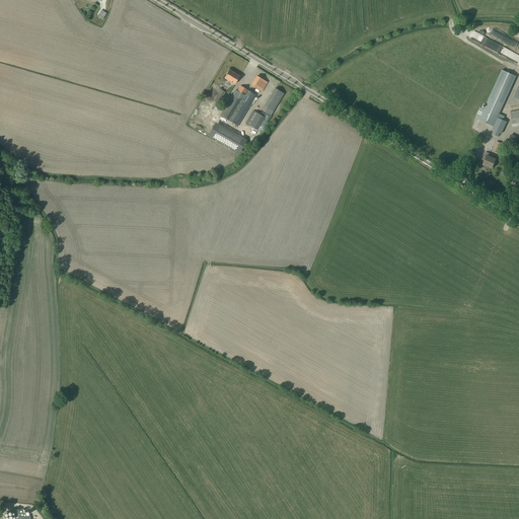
[(97,16),(103,19),(106,14),(100,11),(97,16)]
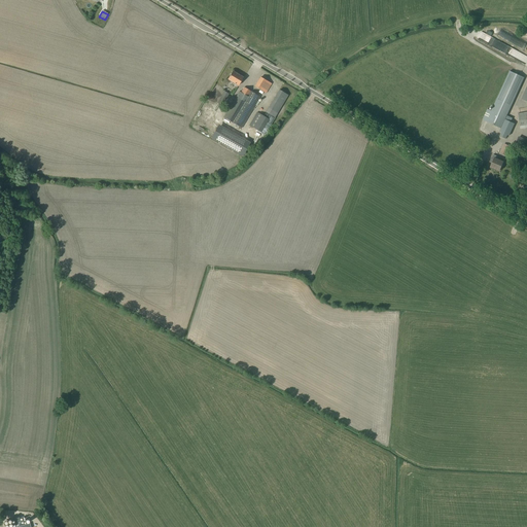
[(496,45),(499,40),(478,30),(475,35),(496,45)]
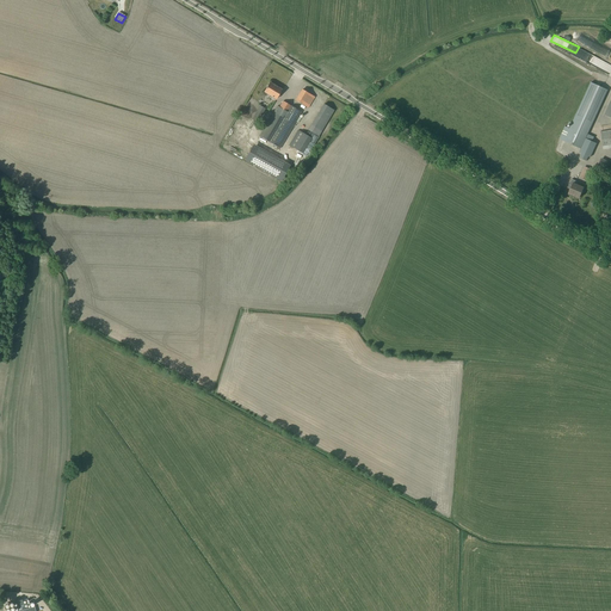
[(591,82),(571,129),(565,127),(559,139),(581,149),(608,91),(591,82)]
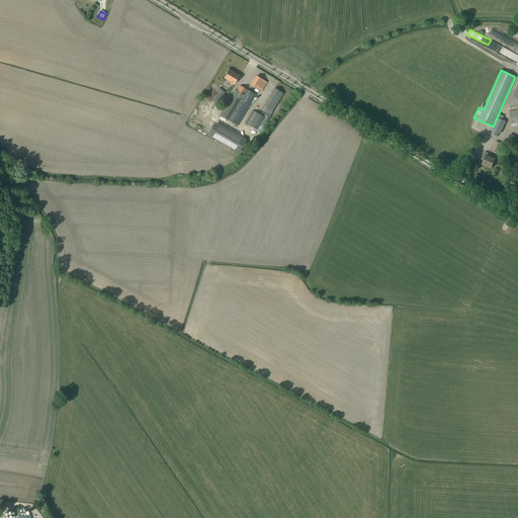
[(224,79),(234,85),(239,77),(229,71),(224,79)]
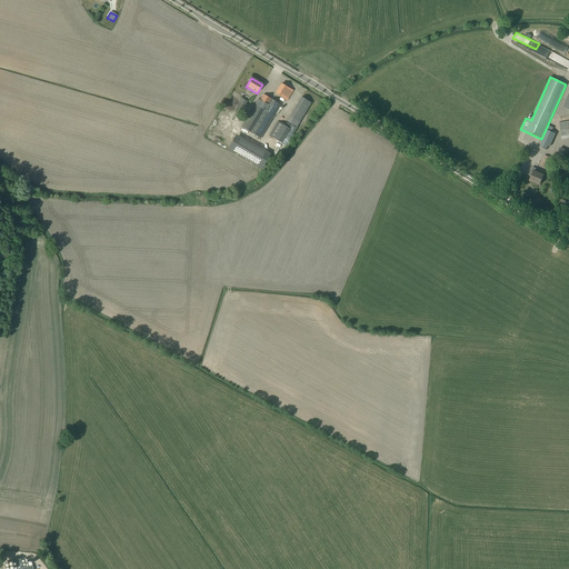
[(275,93),(287,101),(293,91),(281,83),(275,93)]
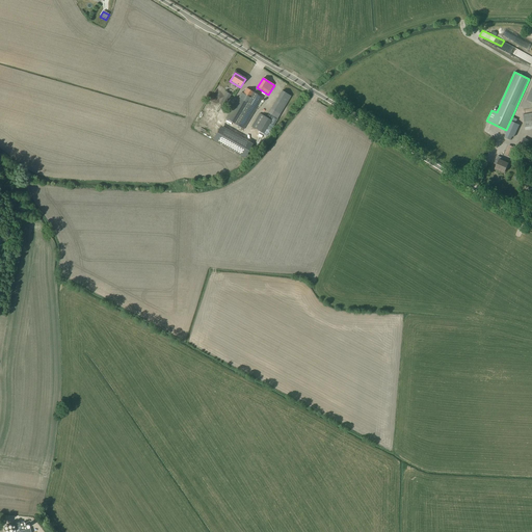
[(225,118),(244,130),(263,99),(246,88),(240,100),(238,99),(225,118)]
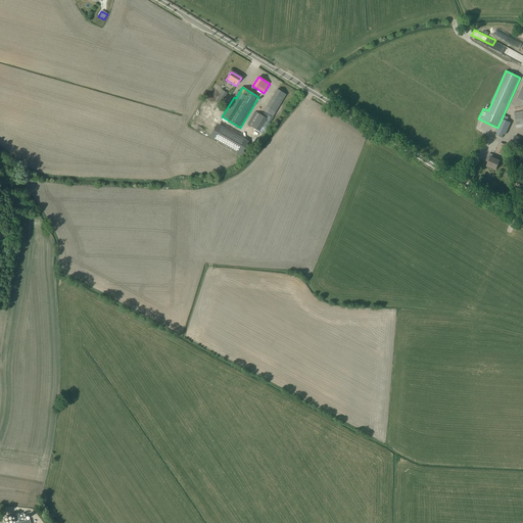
[(277,90),(262,115),(255,111),(247,125),(258,132),(269,114),(273,117),(286,95),(277,90)]
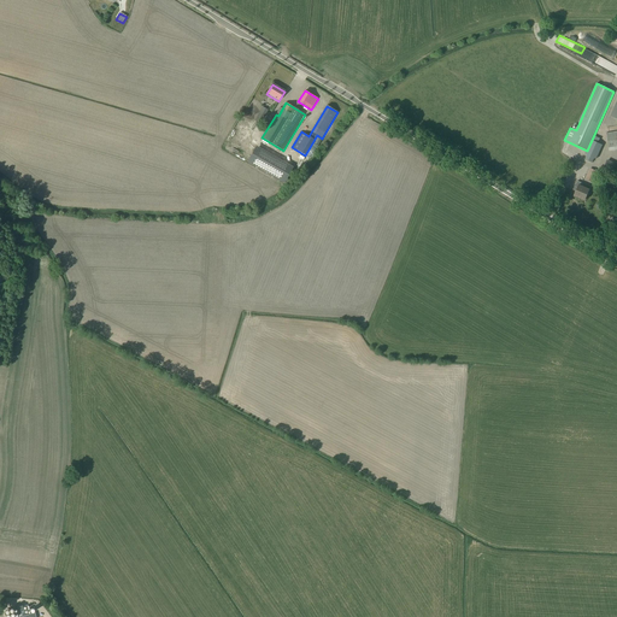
[(263,107),(257,117),(254,121),(260,124),(269,111),(263,107)]
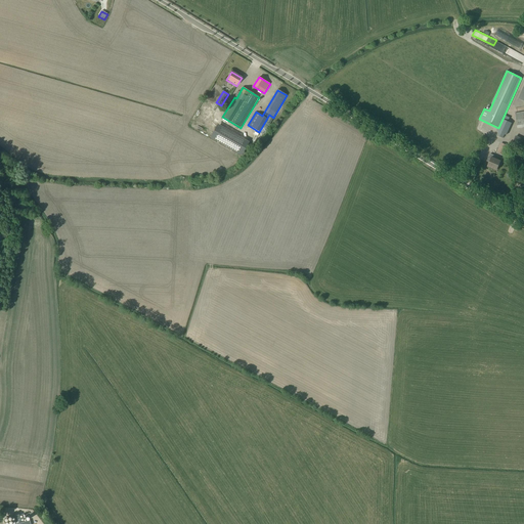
[(523,112),(515,114),(518,129),(523,127),(523,112)]
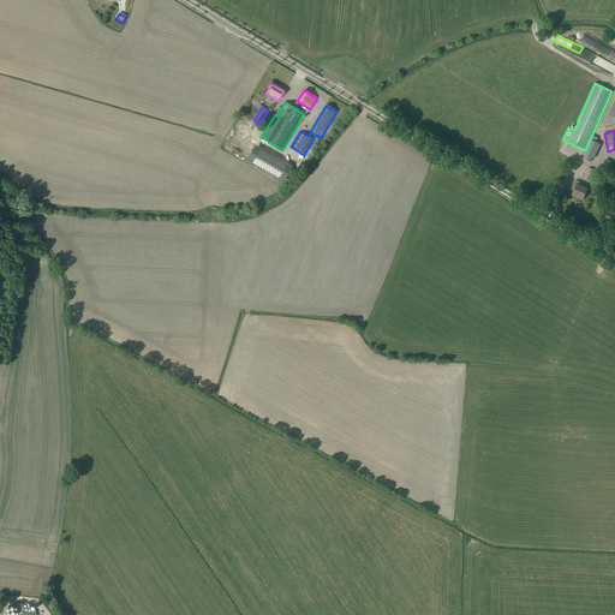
[(601,144),(590,139),(583,154),(585,155),(583,159),(590,162),(592,157),(593,159),(601,144)]
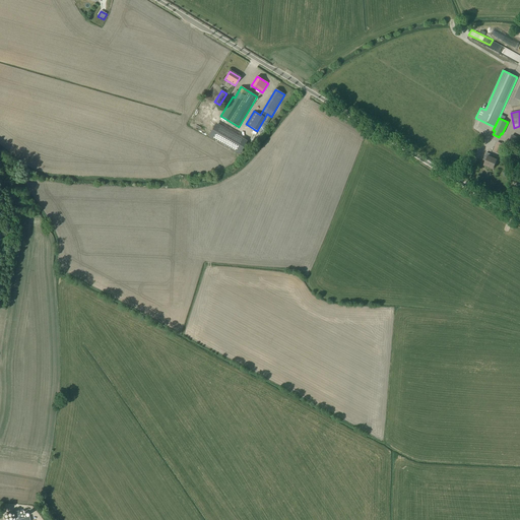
[(248,141),(217,122),(209,135),(240,153),(248,141)]
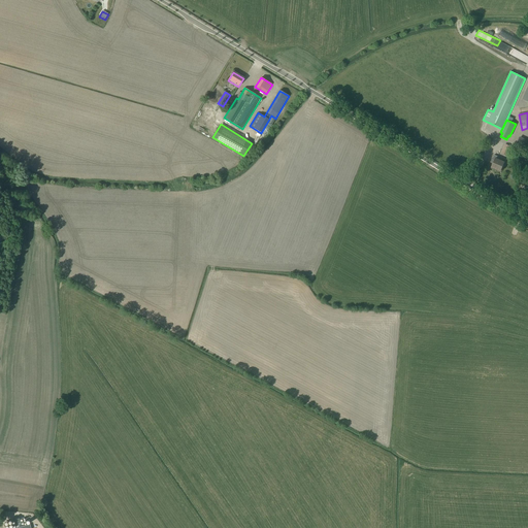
[(507,156),(508,152),(509,150),(503,147),(501,154),(507,156)]
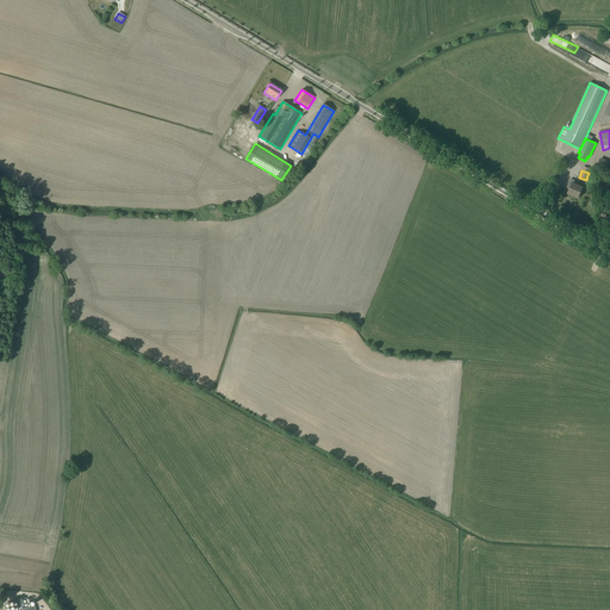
[(573,195),(578,198),(583,187),(576,185),(577,181),(571,179),(568,186),(571,187),(567,194),(573,197),(573,195)]
